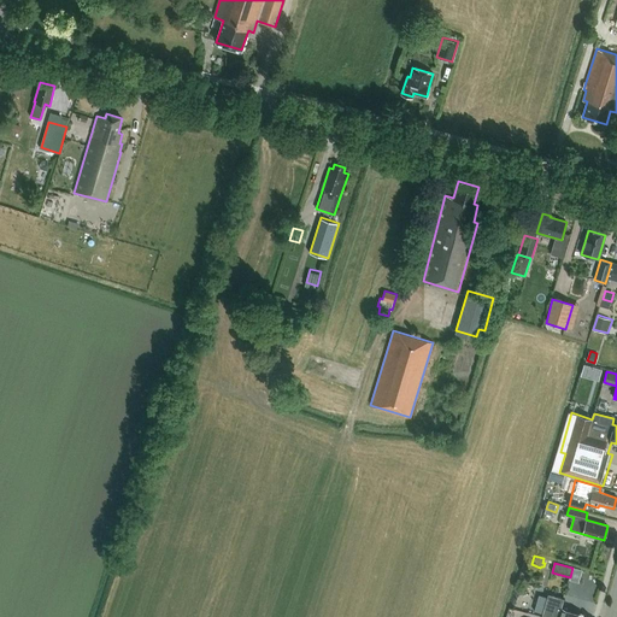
[(540,616),(581,616),(582,615),(562,609),(564,599),(547,594),(540,616)]
